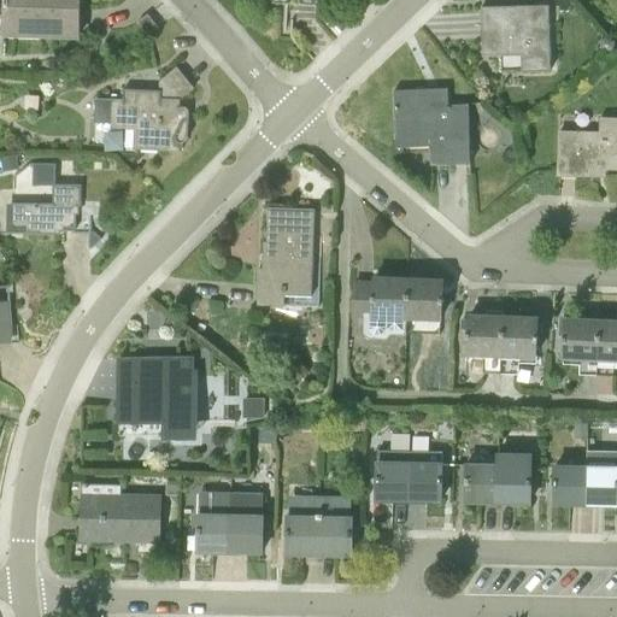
[(1,0),(1,36),(76,37),(77,0),(1,0)]
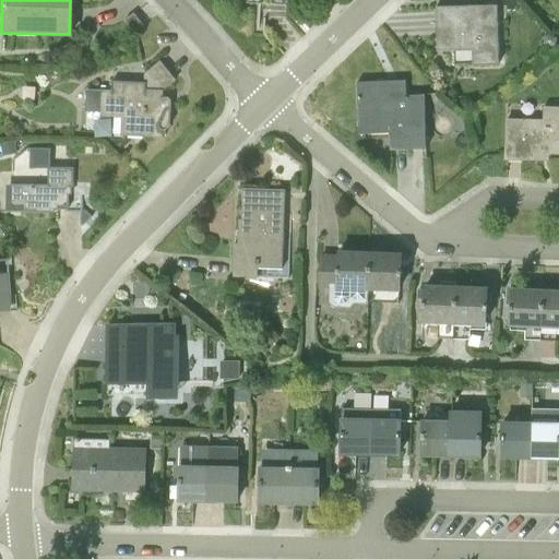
[(473,64),(499,63),(498,4),(437,7),(438,50),(458,49),(458,64),(473,64)]
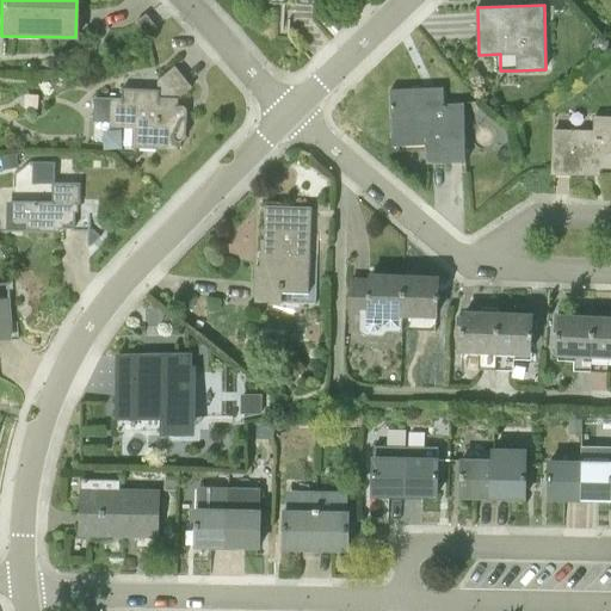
[(158,28),(156,28),(147,14),(137,22),(148,35),(158,28)]
